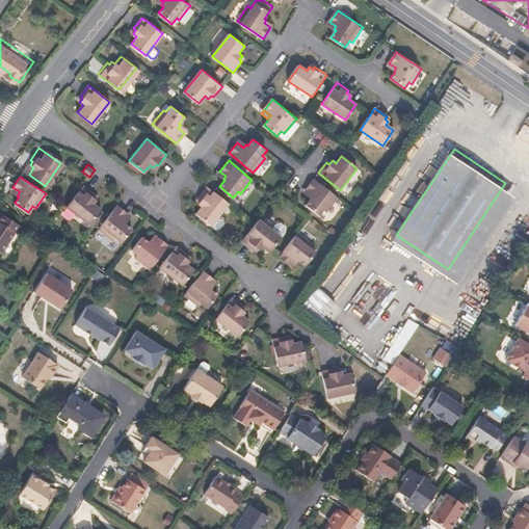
[(310,197),(312,199),(307,205),(320,216),(325,211),(327,212),(339,199),(314,178),(306,189),(312,193),(310,197)]
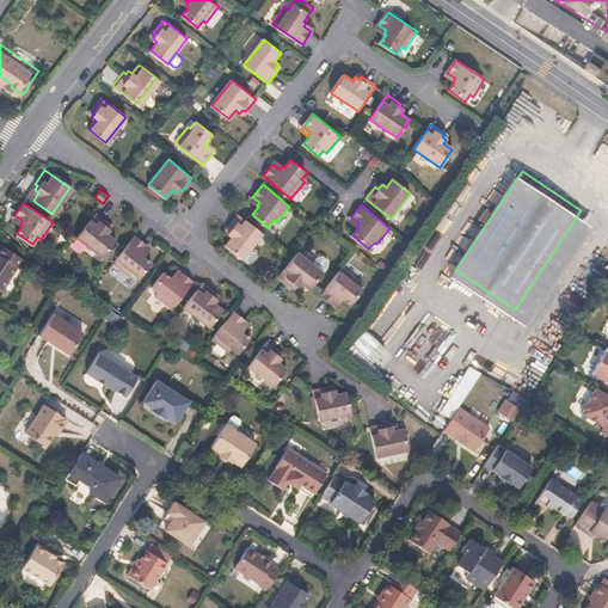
[(109,225),(94,214),(77,238),(102,257),(116,240),(108,234),(110,229),(106,227),(109,225)]
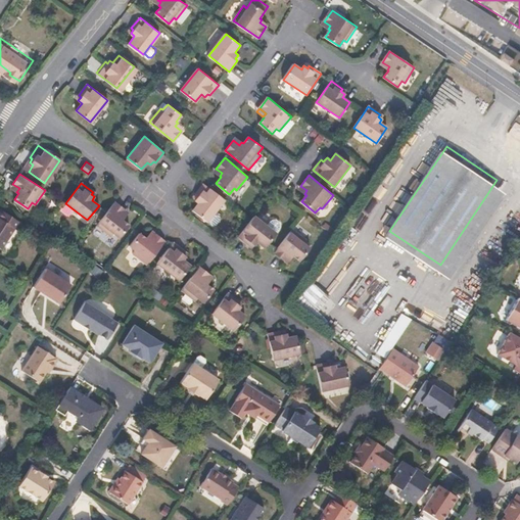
[(197,197),(194,200),(197,203),(192,209),(207,222),(207,221),(215,211),(225,199),(204,183),(195,195),(197,197)]
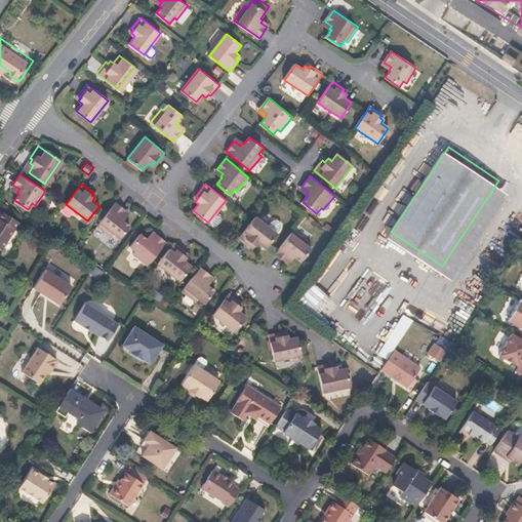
[(12,185),(10,189),(16,193),(19,189),(12,185)]
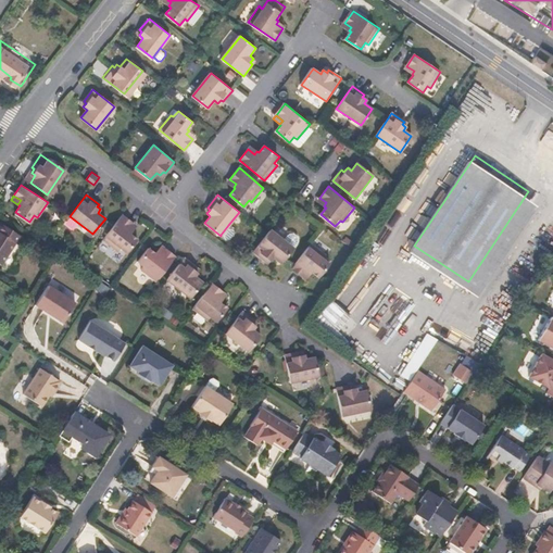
[(133,224),(122,215),(102,240),(117,252),(120,249),(125,253),(137,239),(129,234),(132,231),(128,229),(133,224)]
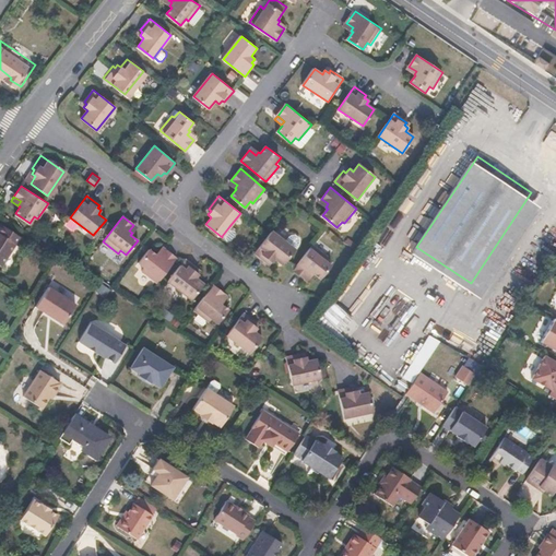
[(0,224),(0,265),(19,236),(0,224)]
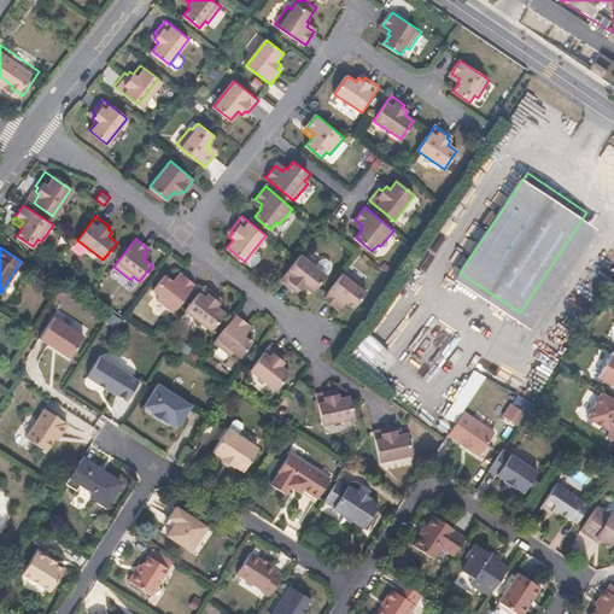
[(259,256),(253,250),(245,261),(251,265),(256,265),(261,259),(259,256)]
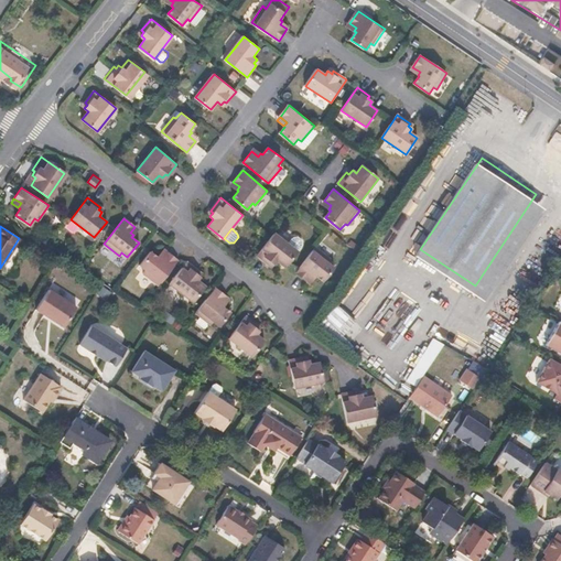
[(274,233),(270,238),(257,255),(269,265),(271,261),(274,265),(278,261),(286,267),(298,251),(288,244),(274,233)]
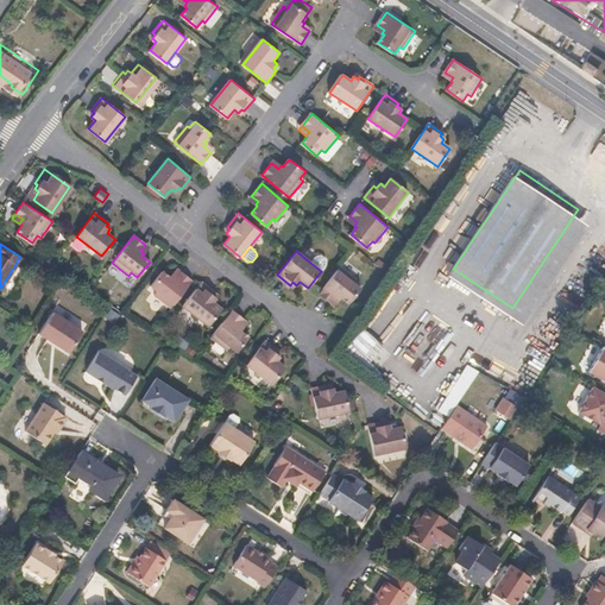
[(315,257),(310,263),(321,271),(325,265),(325,259),(320,256),(315,257)]
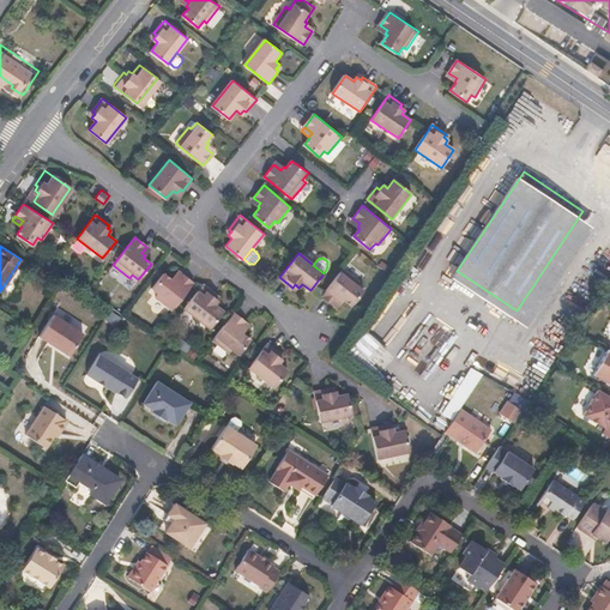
[(360,282),(343,269),(321,296),(334,306),(339,300),(343,302),(344,300),(352,306),(364,289),(358,284),(360,282)]
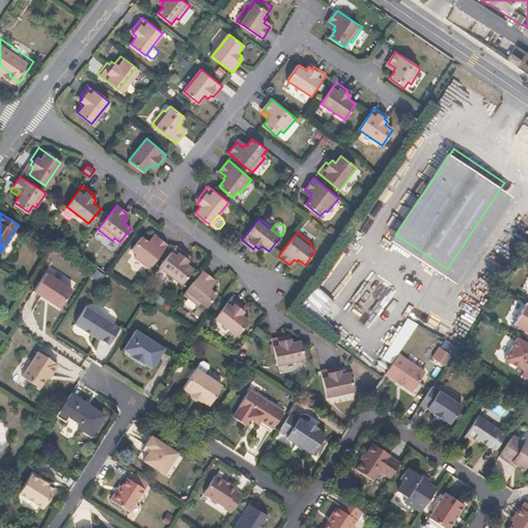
[(142,237),(132,250),(137,254),(135,256),(149,268),(168,245),(158,235),(153,242),(149,240),(147,241),(142,237)]
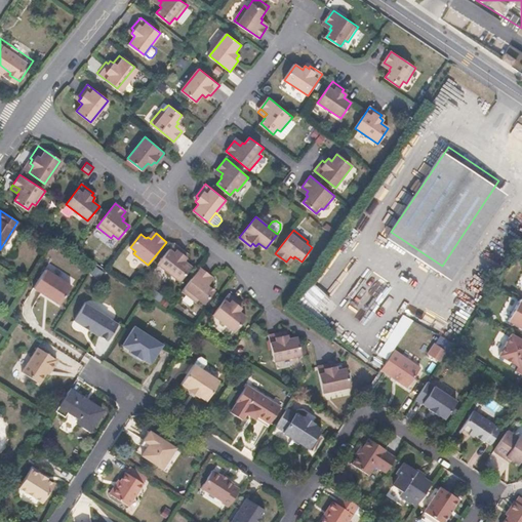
[(184,252),(172,243),(157,264),(177,281),(190,266),(183,261),(186,257),(182,254),(184,252)]
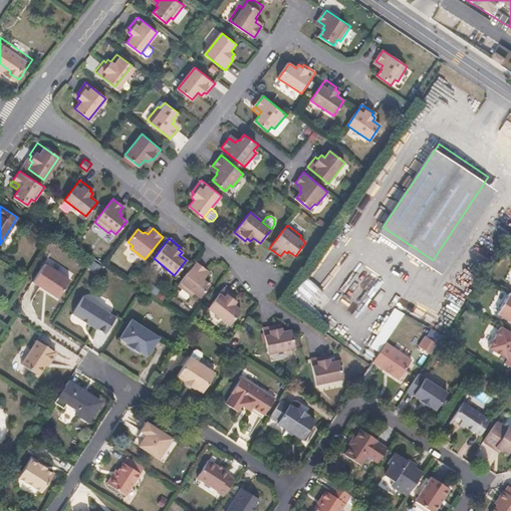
[(98,263),(92,259),(88,266),(94,269),(98,263)]
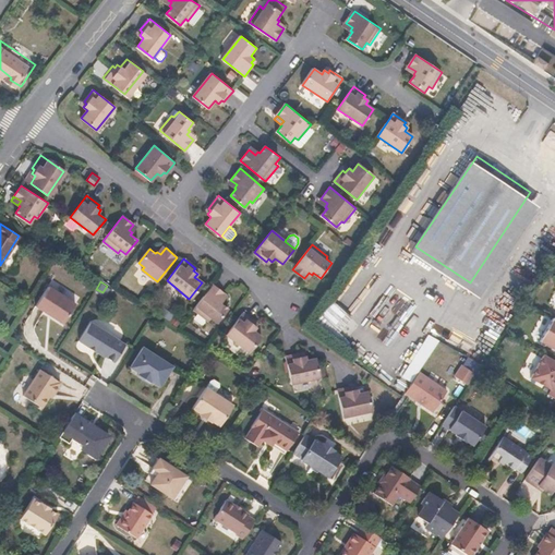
[(225,293),(213,285),(193,310),(208,322),(210,318),(217,324),(228,310),(220,303),(221,302),(219,300),(225,293)]
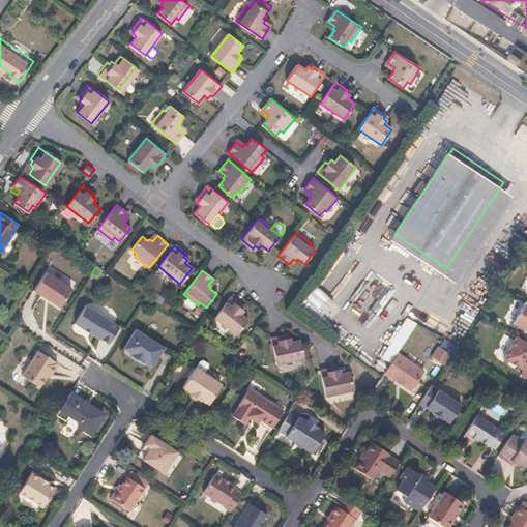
[(71,288),(47,271),(34,290),(45,296),(47,293),(52,297),(50,299),(60,305),(71,288)]
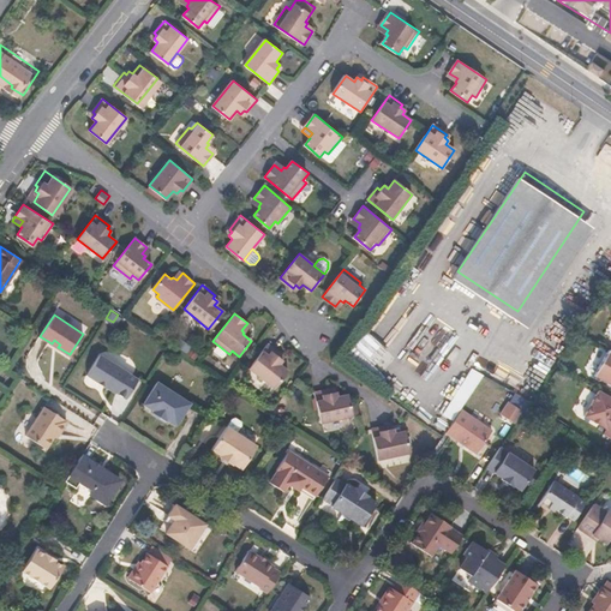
[(376,358),(389,345),(369,325),(355,339),(376,358)]
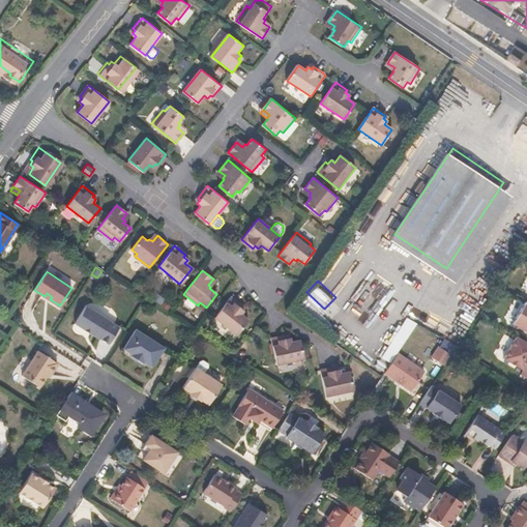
[(241,304),(230,296),(213,317),(235,333),(247,319),(240,313),(242,310),(239,308),(241,304)]
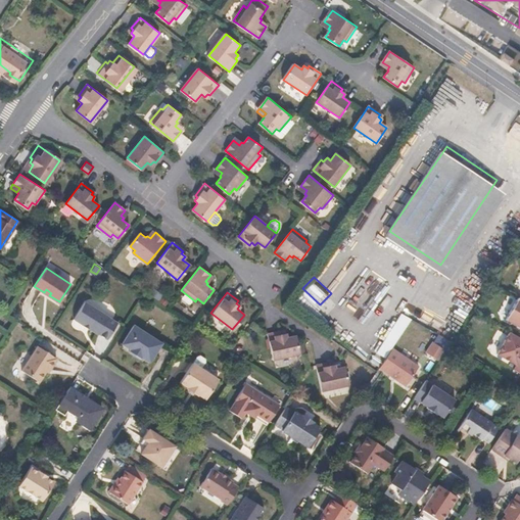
[(519,297),(508,316),(519,322),(519,297)]
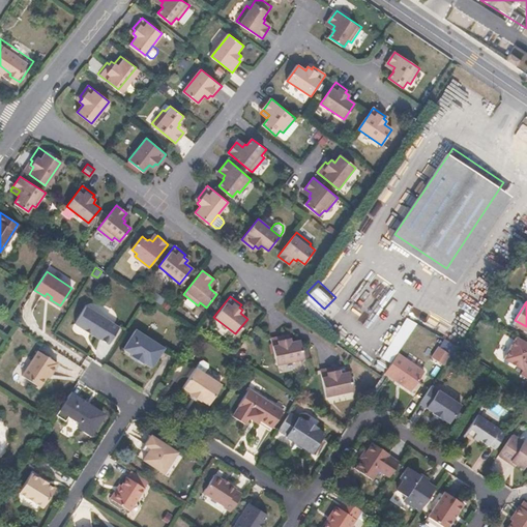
[(119,325),(88,304),(76,321),(85,327),(87,325),(92,328),(90,331),(99,337),(99,335),(109,342),(119,325)]
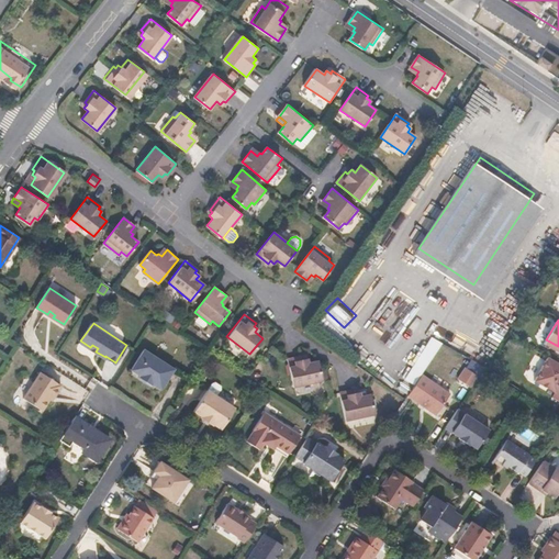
[(449,334),(439,328),(412,369),(422,376),(449,334)]
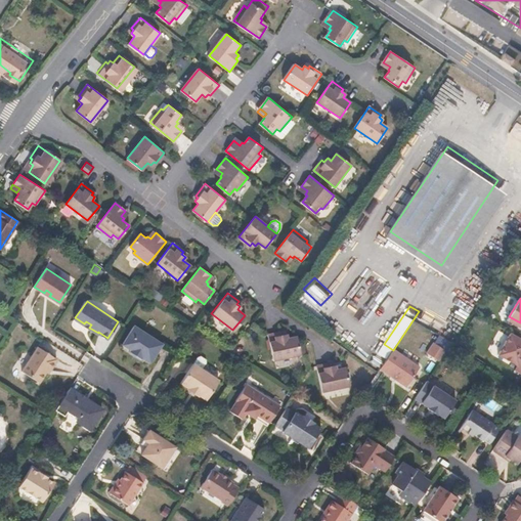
[(134,326),(123,344),(131,349),(141,355),(150,361),(162,343),(134,326)]
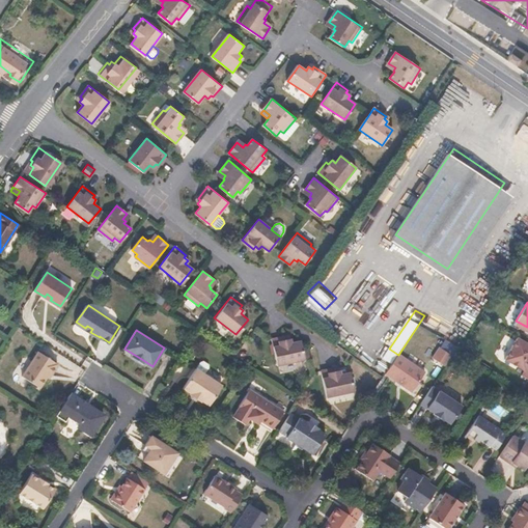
[(527,337),(521,334),(508,355),(527,365),(524,370),(527,371),(527,337)]
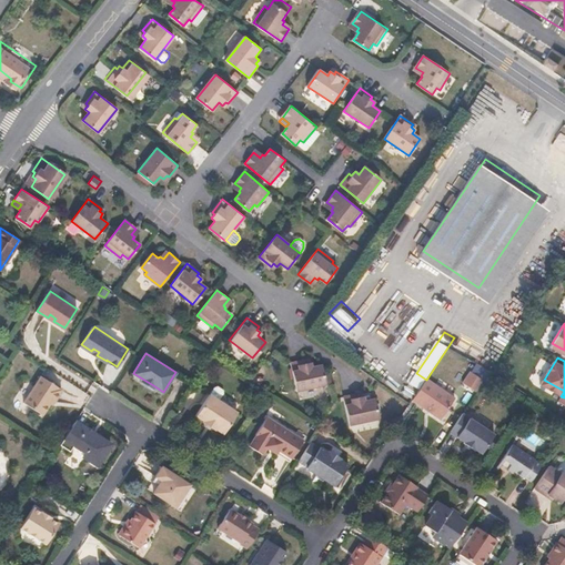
[(490,377),(475,369),(468,379),(483,387),(490,377)]
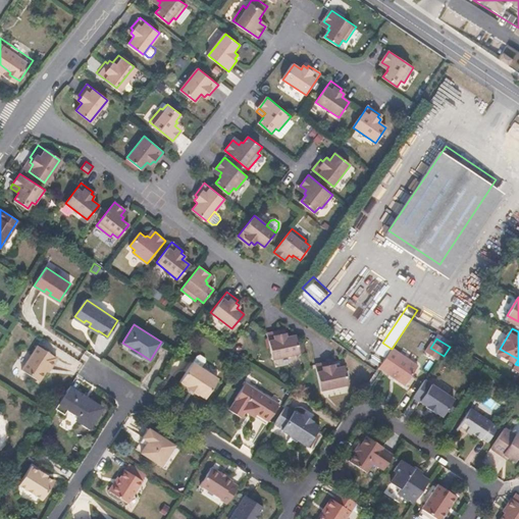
[(56,355),(37,343),(21,367),(39,378),(46,367),(48,364),(50,365),(56,355)]
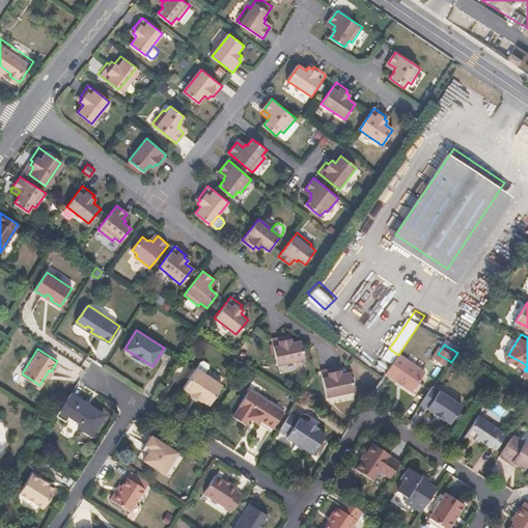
[(404,350),(390,369),(401,378),(404,376),(409,379),(408,382),(417,388),(431,368),(404,350)]
